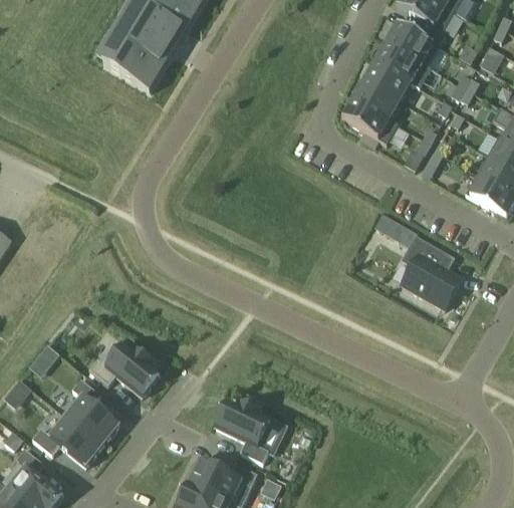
[(139,0),(101,63),(149,91),(203,0),(139,0)]
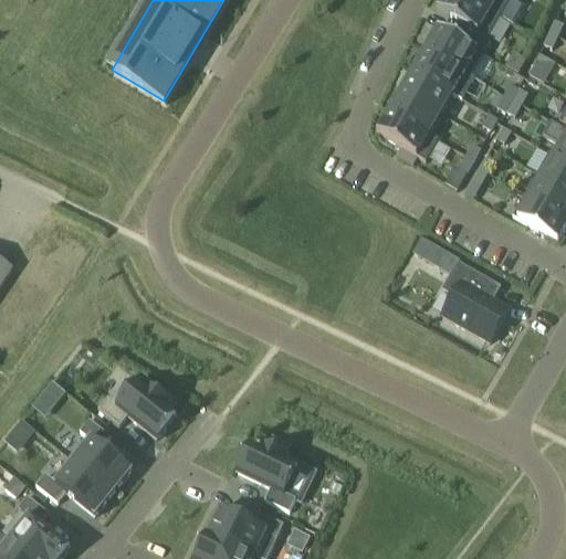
[(500,14),(474,0),(441,0),(437,9),(467,25),(478,32),(478,31),(490,10),(500,16),(500,14)]
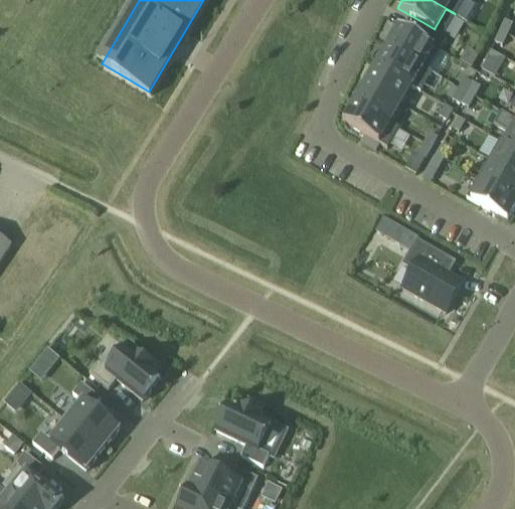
[(432,0),(455,13),(463,0),(432,0)]
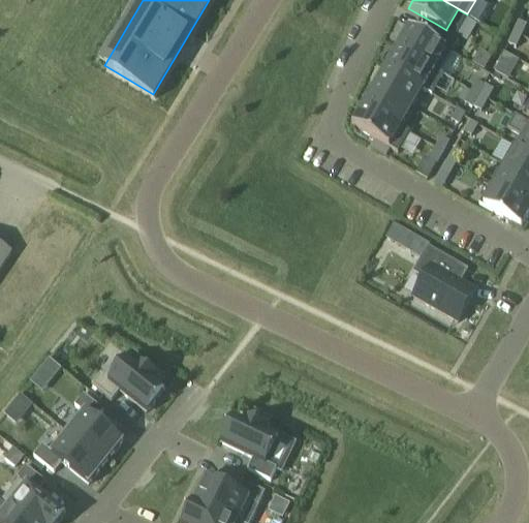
[(519,17),(514,28),(521,32),(526,21),(519,17)]
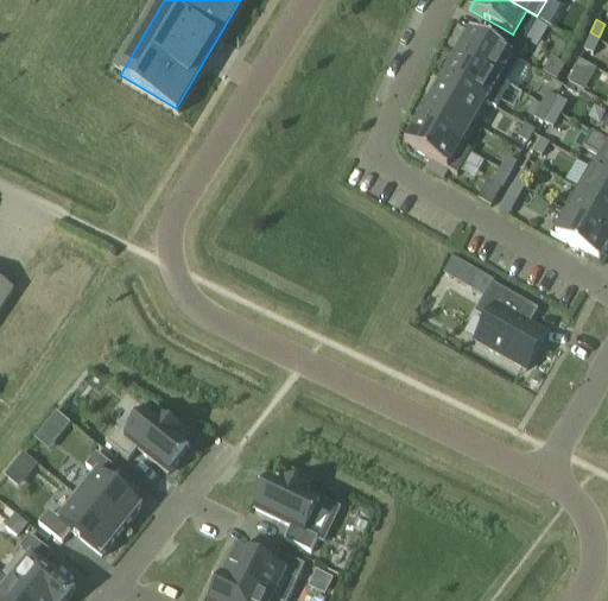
[(513,35),(501,27),(493,42),(518,56),(519,55),(520,56),(529,42),(513,33),(513,35)]
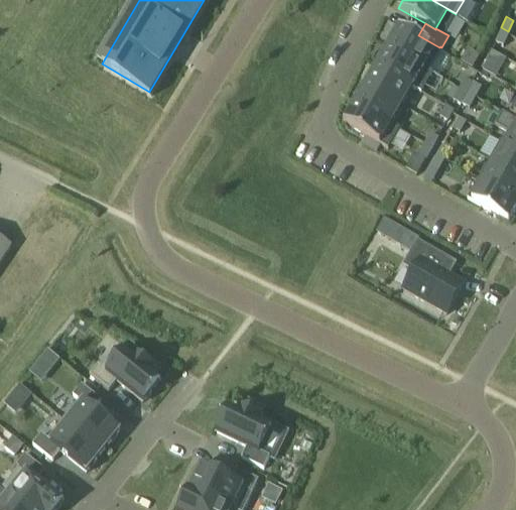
[(418,35),(399,24),(387,43),(432,70),(432,69),(428,67),(439,47),(418,35)]
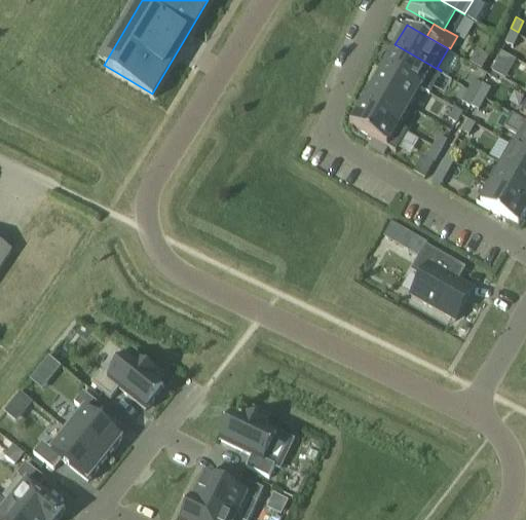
[(511,28),(505,40),(513,43),(518,32),(511,28)]
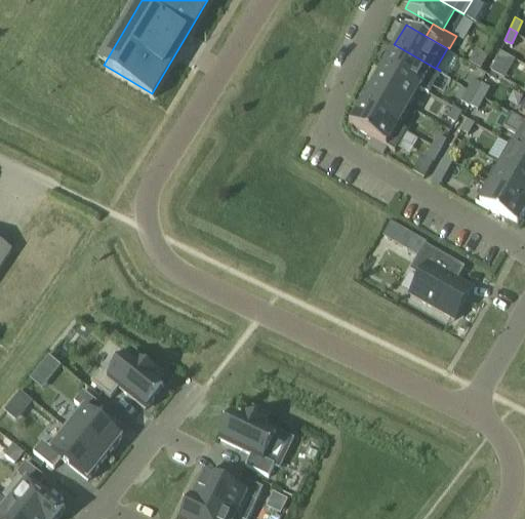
[(440,71),(394,44),(384,64),(429,90),(440,71)]
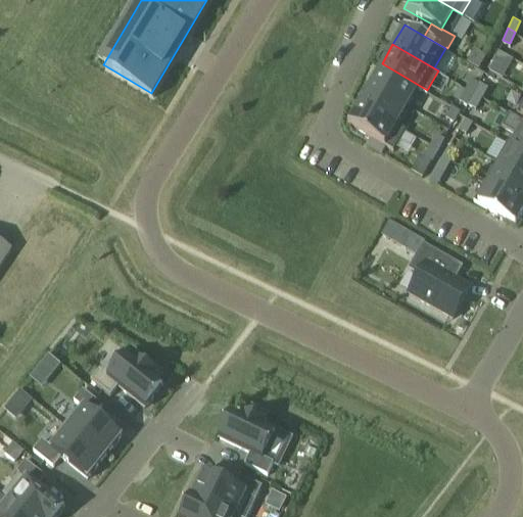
[(494,56),(489,68),(496,72),(503,59),(494,56)]
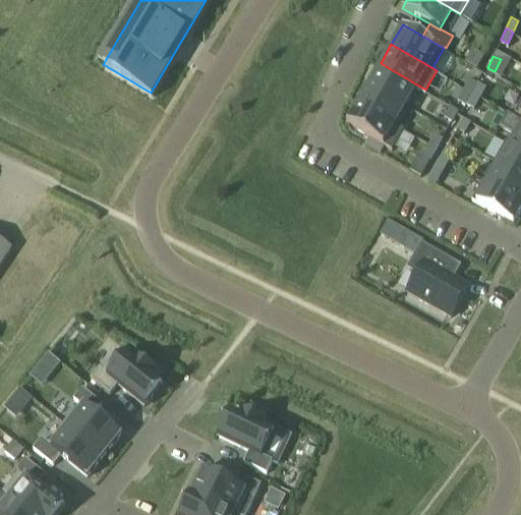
[(425,90),(381,63),(369,81),(406,103),(416,86),(424,90),(425,90)]
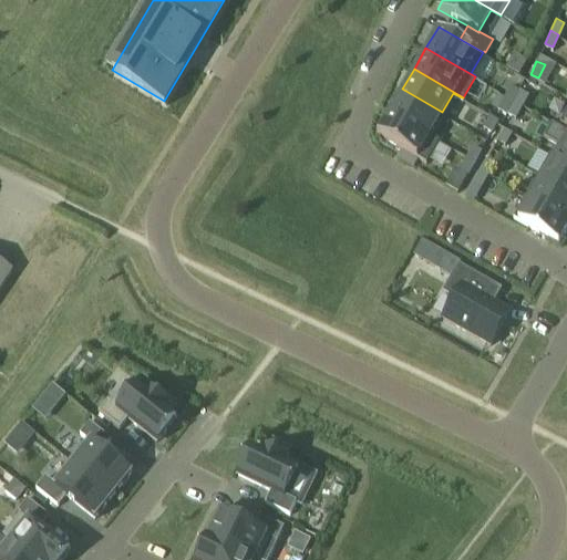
[(512,82),(505,94),(513,99),(519,86),(512,82)]
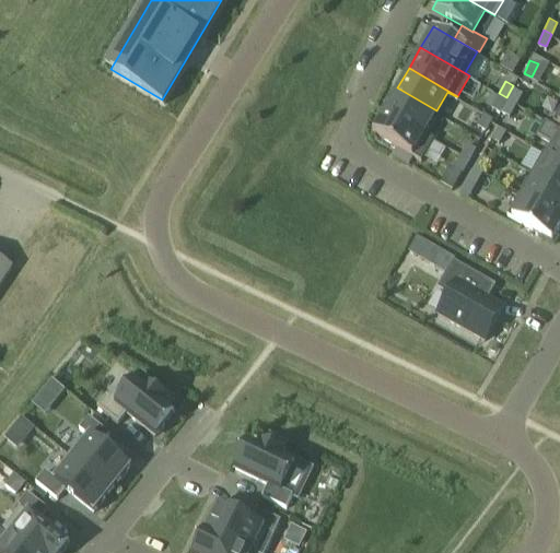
[(514,85),(509,97),(515,102),(522,90),(514,85)]
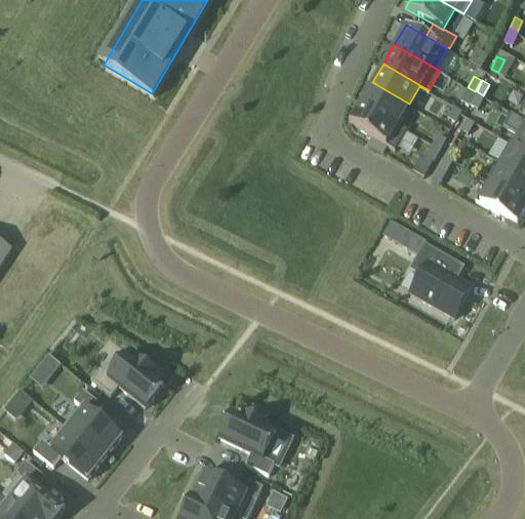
[(409,104),(372,82),(361,102),(406,128),(407,127),(399,122),(409,104)]
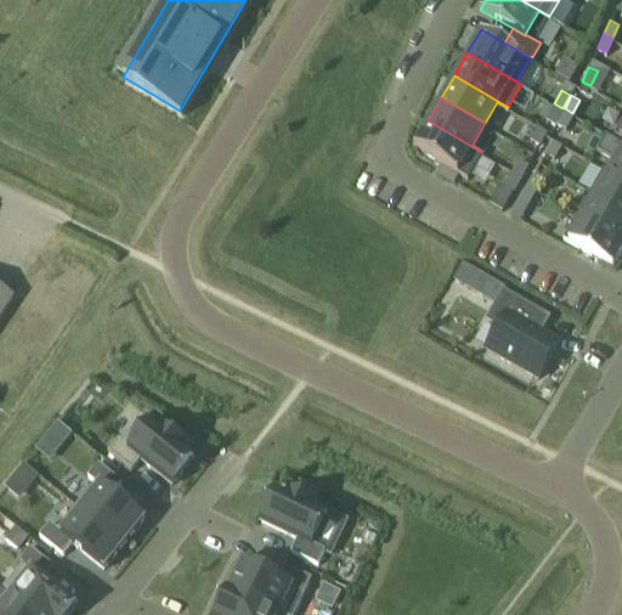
[(554,103),(547,116),(555,120),(563,108),(554,103)]
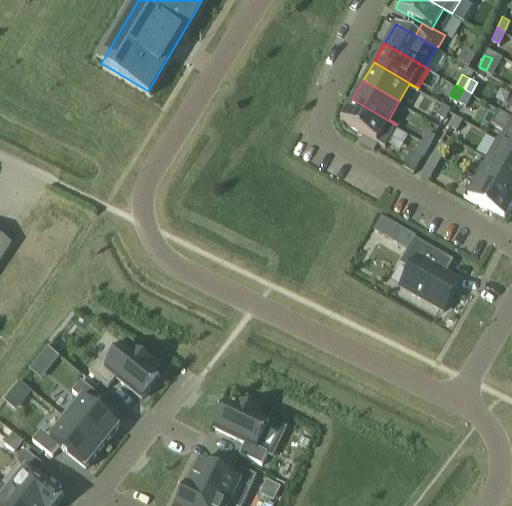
[(471,93),(465,89),(459,99),(466,103),(471,93)]
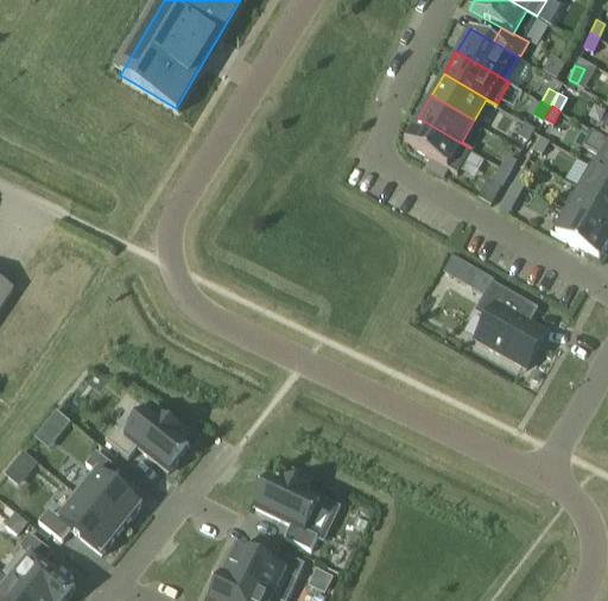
[(470,149),(418,118),(405,141),(457,171),(470,149)]
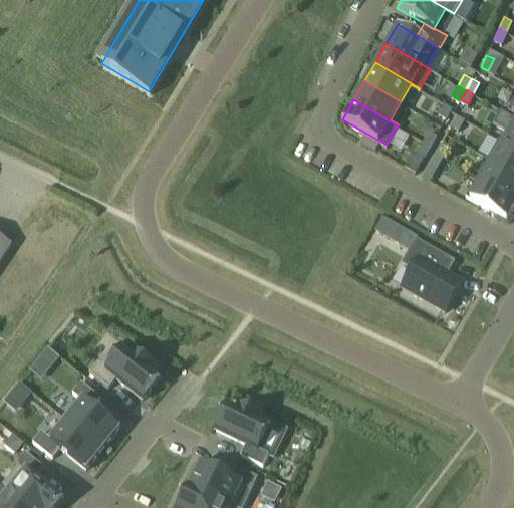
[(444,103),(439,113),(446,117),(451,107),(444,103)]
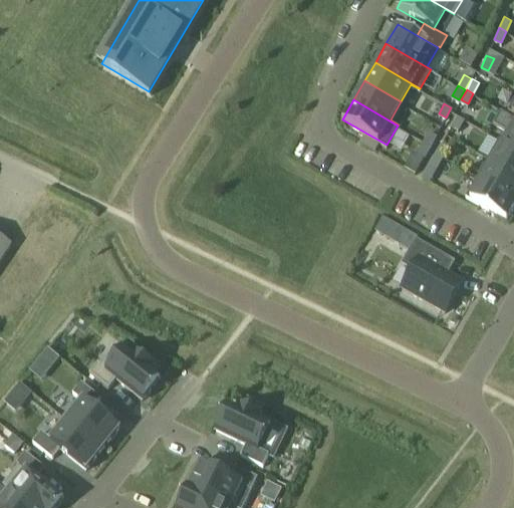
[(513,119),(510,118),(512,114),(500,108),(493,121),(508,131),(503,139),(499,137),(498,138),(513,146),(513,119)]
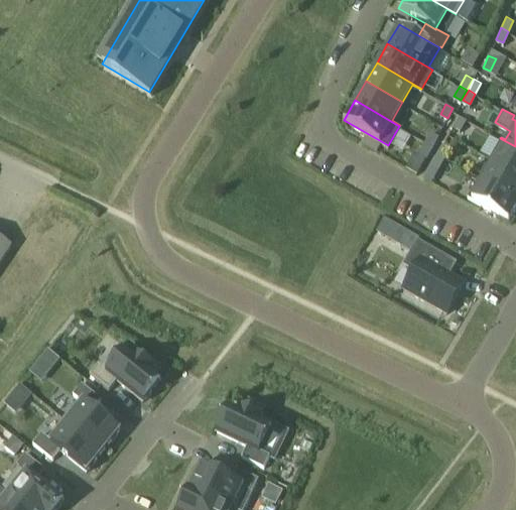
[(459,115),(453,125),(460,129),(466,119),(459,115)]
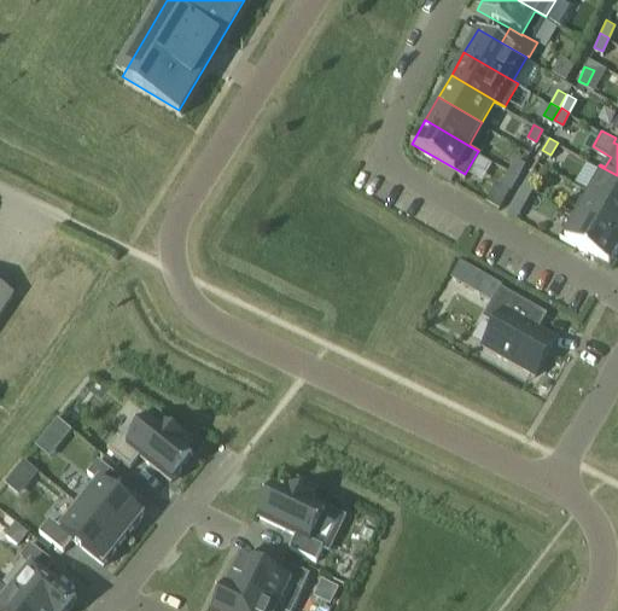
[(517,156),(509,168),(518,173),(525,161),(517,156)]
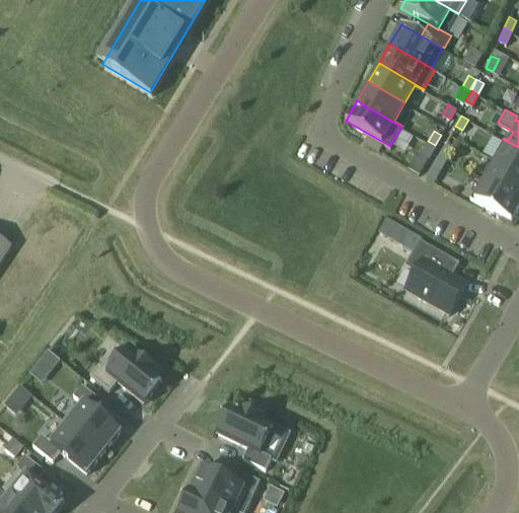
[(518,172),(518,147),(503,139),(493,158),(518,172)]
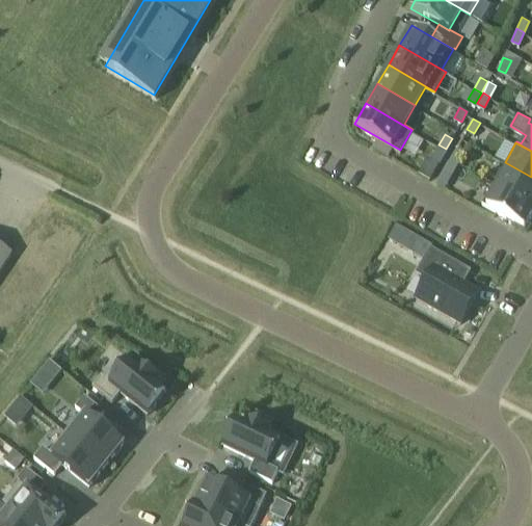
[(439,160),(446,149),(439,145),(431,156),(439,160)]
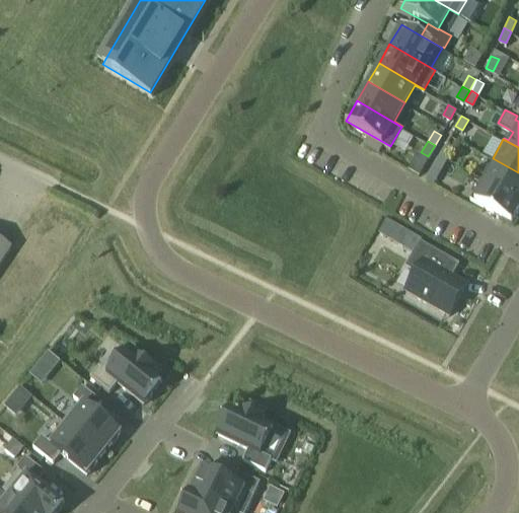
[(453,146),(446,142),(440,153),(447,157),(453,146)]
